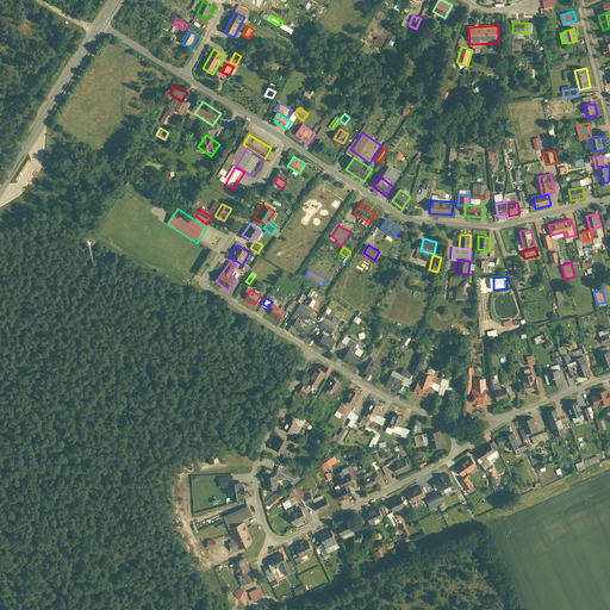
[(297,310),(307,317),(312,309),(302,303),(297,310)]
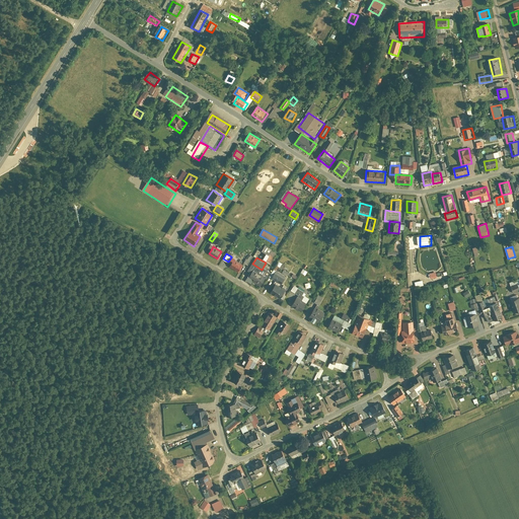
[(229,267),(238,272),(242,264),(234,258),(231,264),(229,267)]
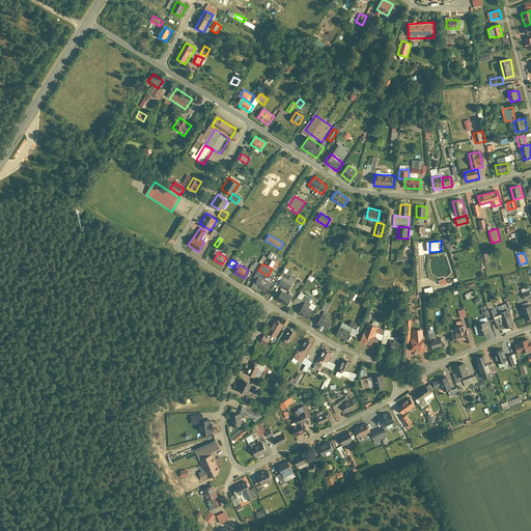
[(253,285),(266,292),(271,283),(258,276),(253,285)]
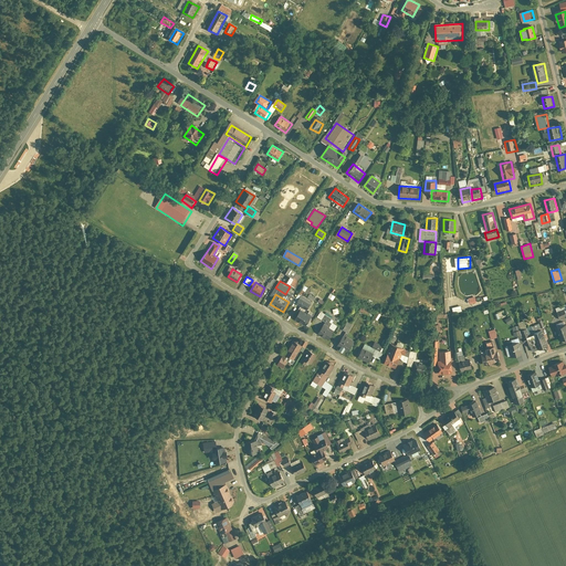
[(296,304),(306,310),(312,301),(302,295),(296,304)]
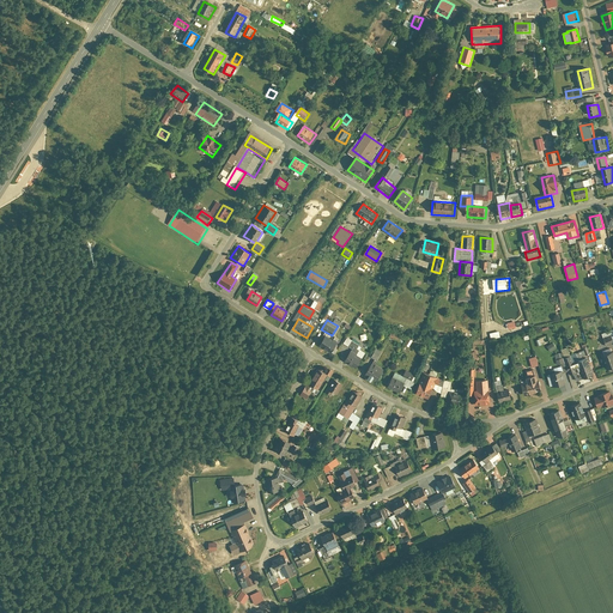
[(326,334),(319,346),(332,353),(338,341),(326,334)]
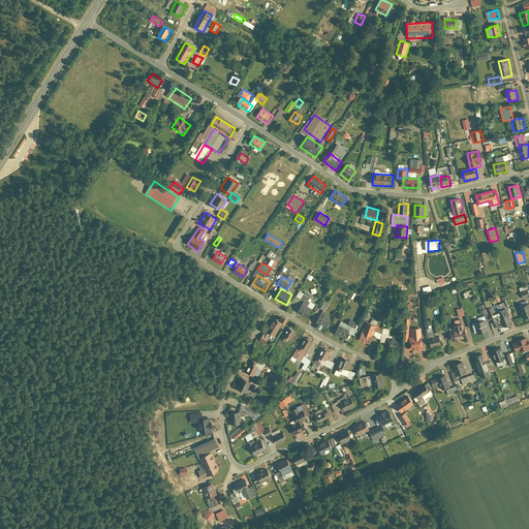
[(304,302),(308,304),(312,298),(300,290),(296,297),(304,302)]
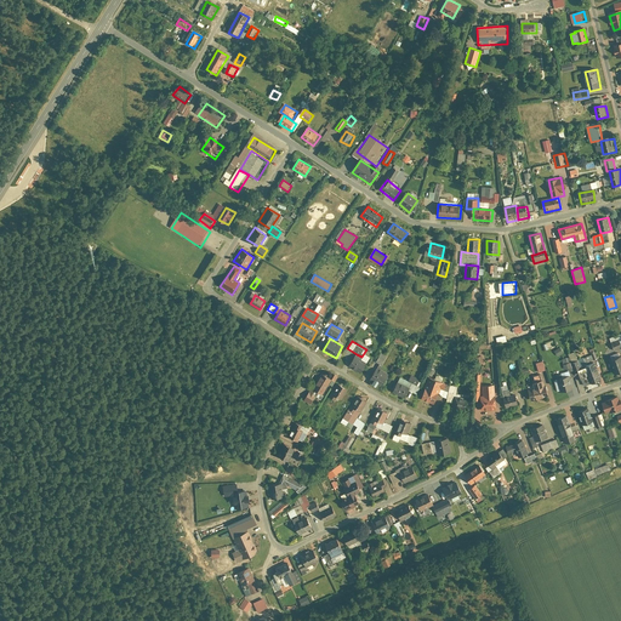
[(554,351),(558,357),(564,352),(560,347),(554,351)]
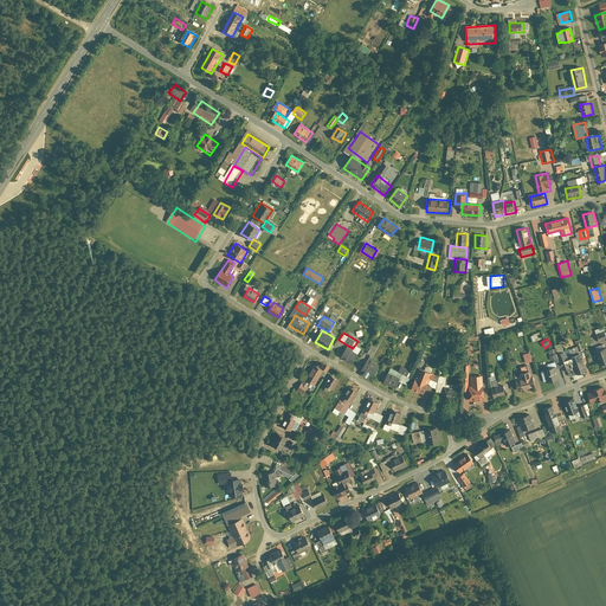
[(367,353),(372,356),(376,347),(372,345),(367,353)]
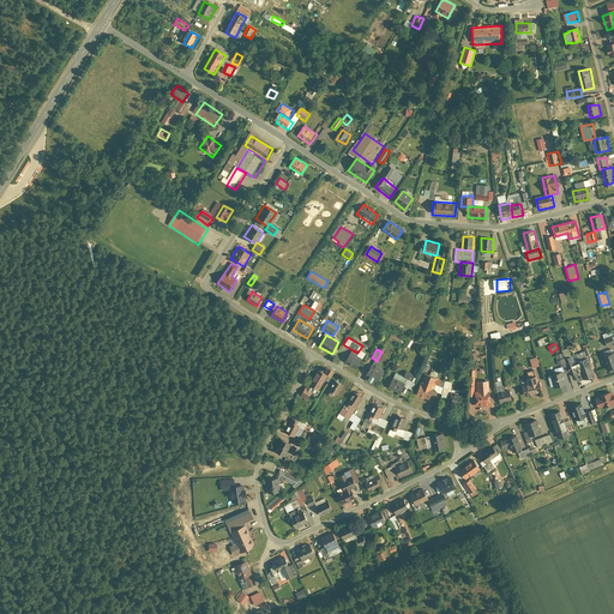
[(345,362),(356,369),(363,356),(357,353),(353,350),(345,362)]
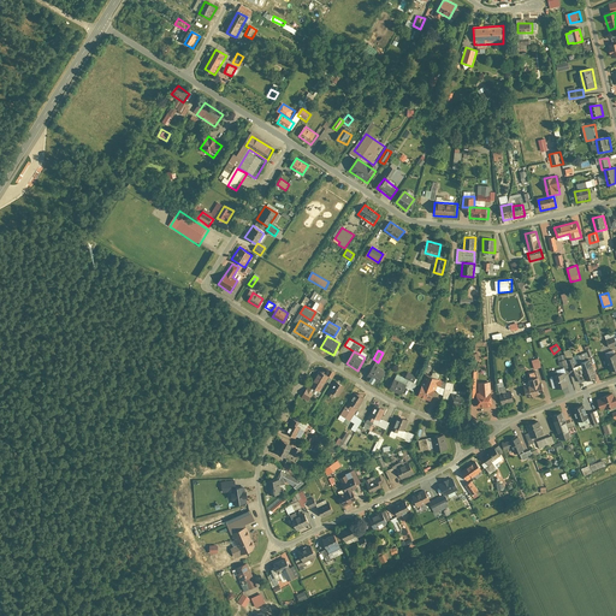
[(574,357),(576,363),(590,359),(588,356),(586,351),(574,356),(574,357)]
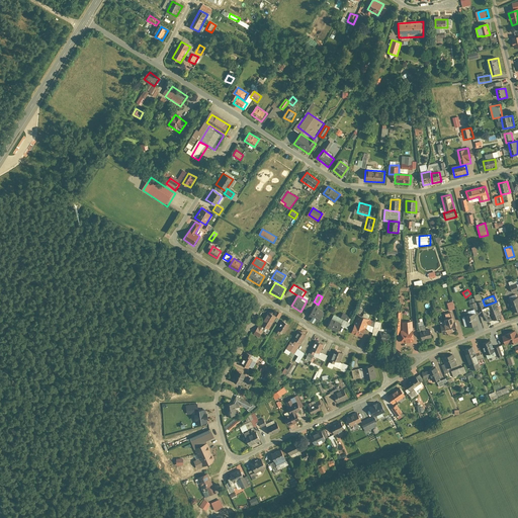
[(517,295),(508,299),(513,312),(517,309),(517,295)]
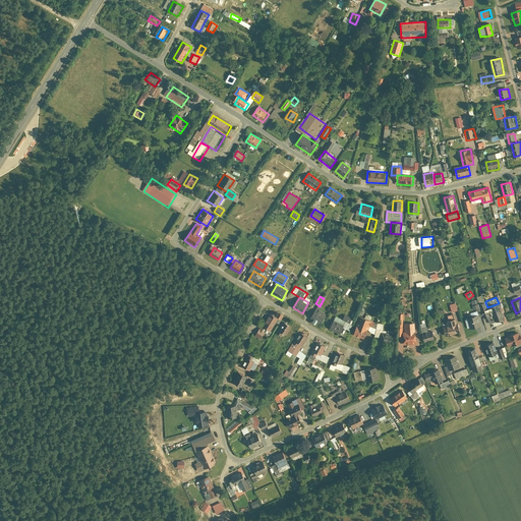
[(450,304),(452,311),(458,309),(456,302),(450,304)]
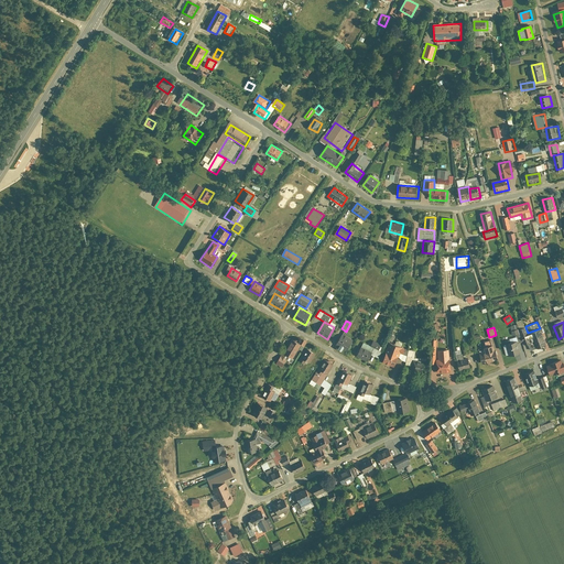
[(523,344),(528,343),(524,334),(528,333),(525,327),(519,329),(520,333),(522,340),(523,344)]
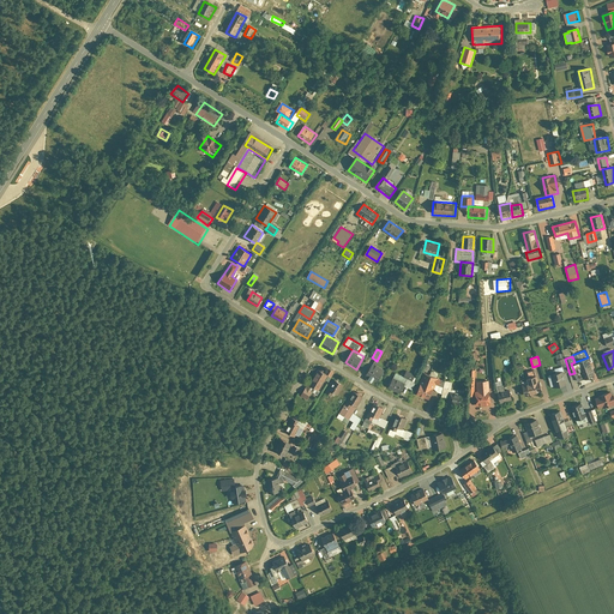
[(575,373),(577,381),(595,374),(588,357),(575,362),(571,363),(575,373)]
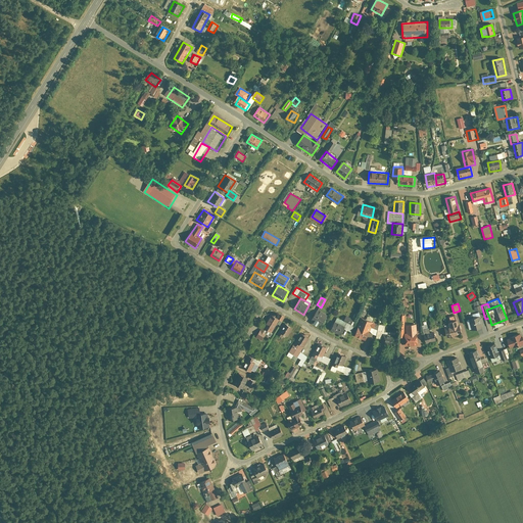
[(313,320),(321,324),(327,315),(318,310),(313,320)]
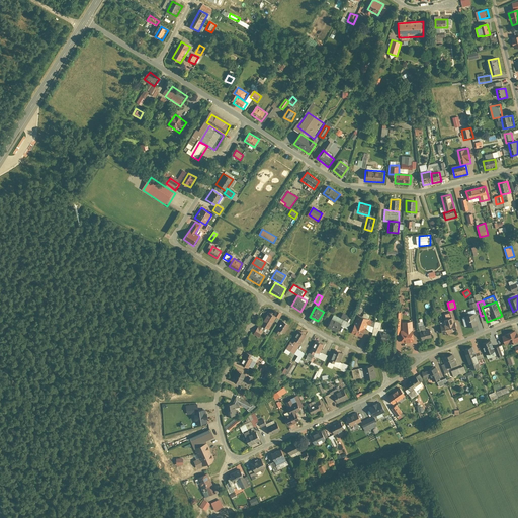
[(269,329),(276,317),(268,312),(260,324),(269,329)]
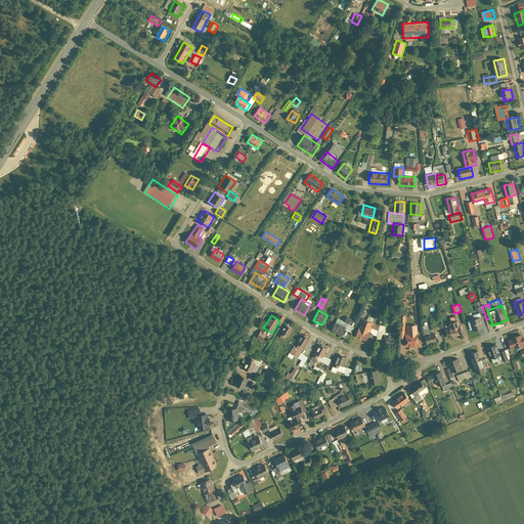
[(348,323),(351,325),(354,320),(348,316),(345,321),(348,323)]
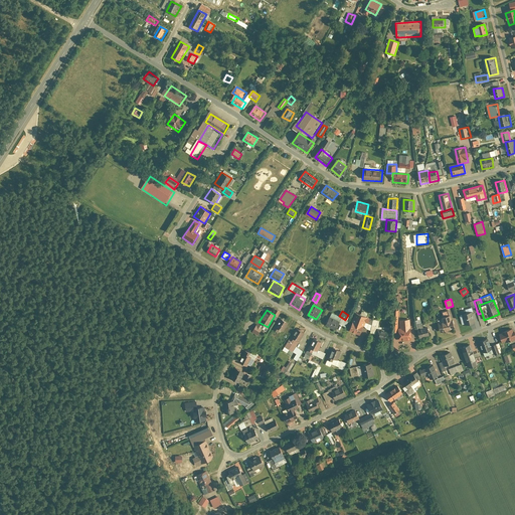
[(422,313),(425,325),(433,323),(430,311),(422,313)]
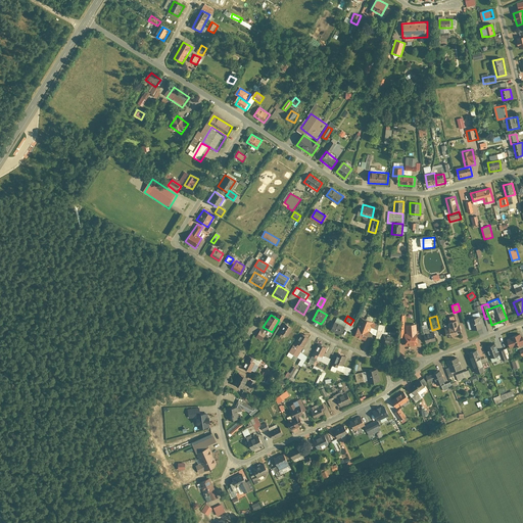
[(469,319),(472,330),(482,327),(479,316),(469,319)]
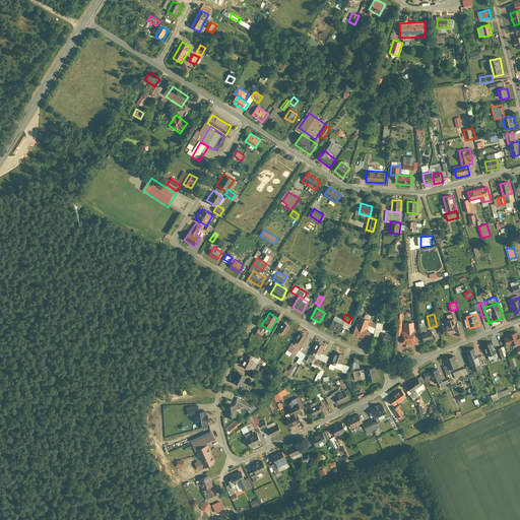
[(351,334),(364,338),(370,320),(359,316),(351,334)]
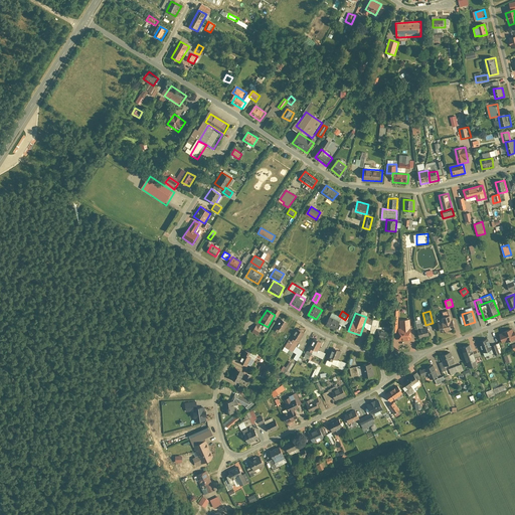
[(438,323),(441,332),(455,328),(451,314),(441,317),(443,322),(438,323)]
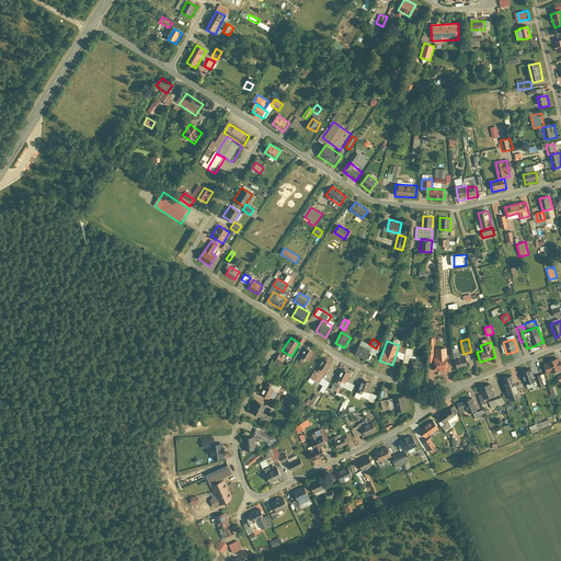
[(354,353),(366,359),(369,353),(370,351),(358,344),(354,353)]
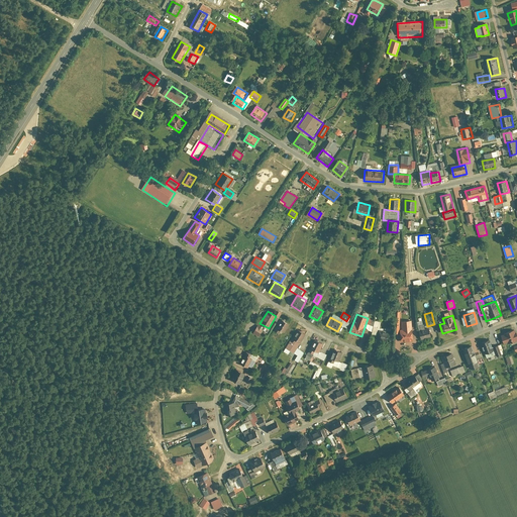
[(290,323),(281,319),(277,328),(285,332),(290,323)]
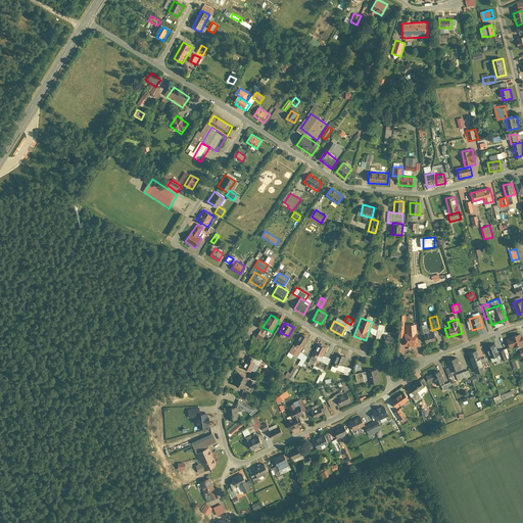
[(345,327),(344,329),(349,332),(353,326),(350,325),(347,323),(345,327)]
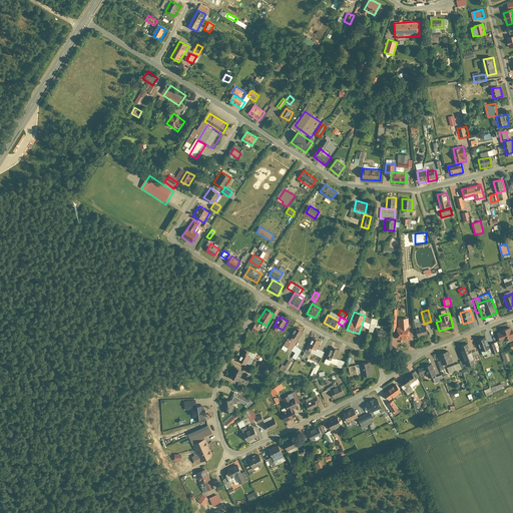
[(397,328),(398,340),(410,339),(408,318),(399,319),(399,328),(397,328)]
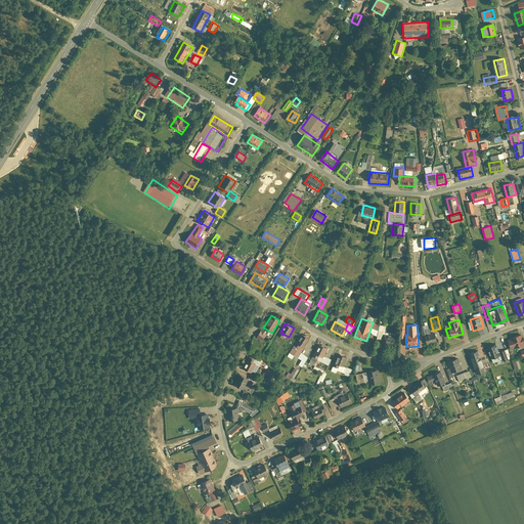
[(425,335),(431,334),(429,324),(423,325),(425,335)]
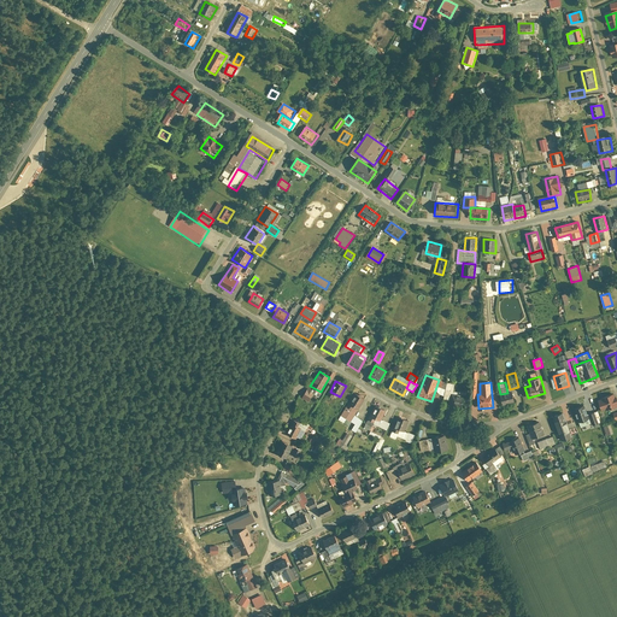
[(307,401),(313,393),(306,389),(301,398),(307,401)]
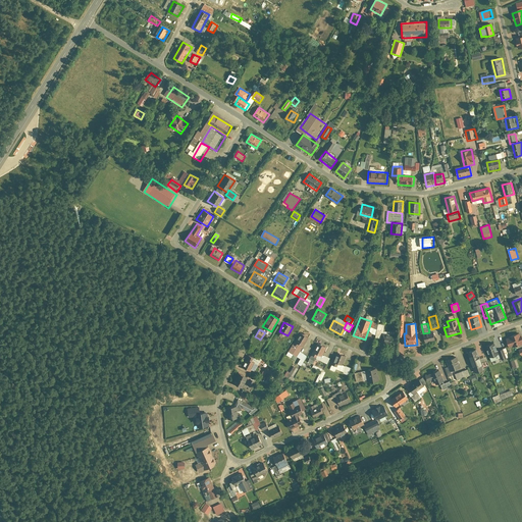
[(423,333),(426,343),(435,341),(433,331),(429,332),(423,333)]
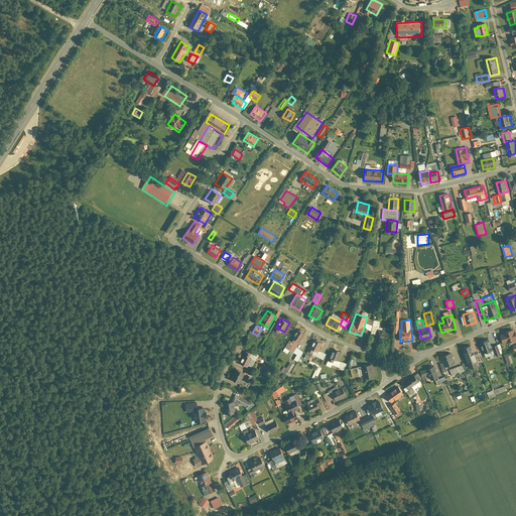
[(285,347),(293,352),(304,334),(296,329),(285,347)]
